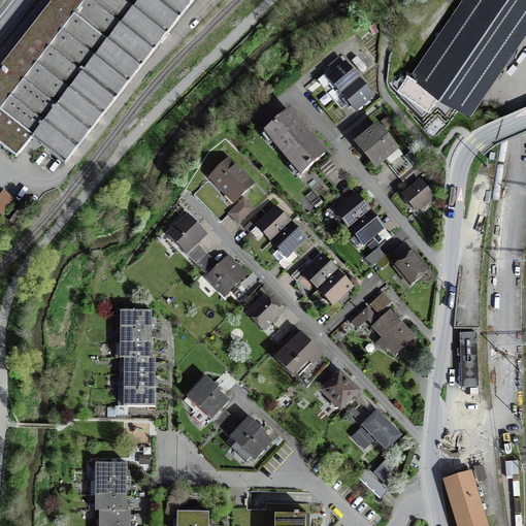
[(0,138),(18,152),(30,136),(63,162),(190,0),(50,0),(0,63),(0,138)]
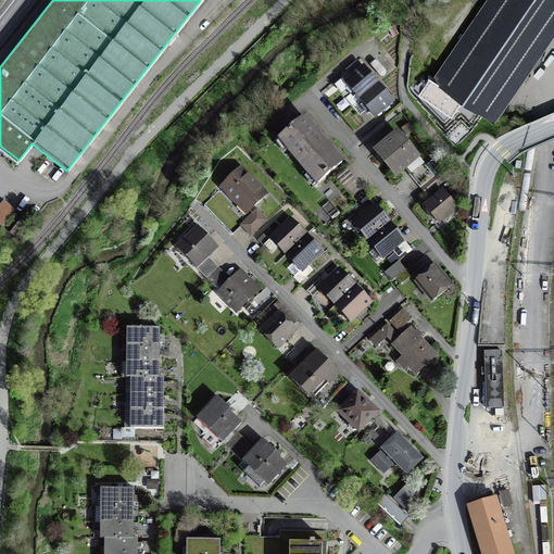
[(487,0),(435,75),(491,114),(553,21),(553,0),(487,0)]
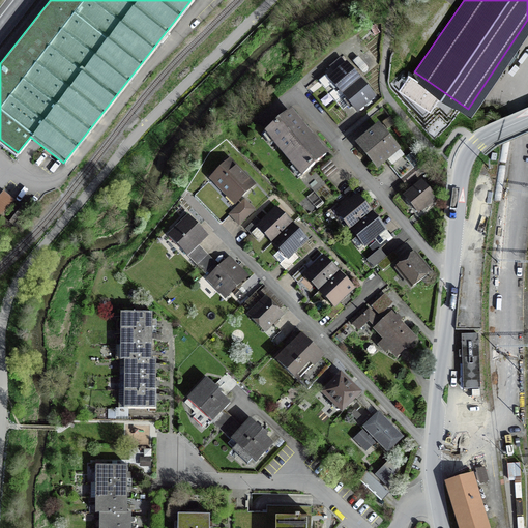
[(328,77),(342,92),(360,77),(358,74),(356,77),(345,62),(328,77)]
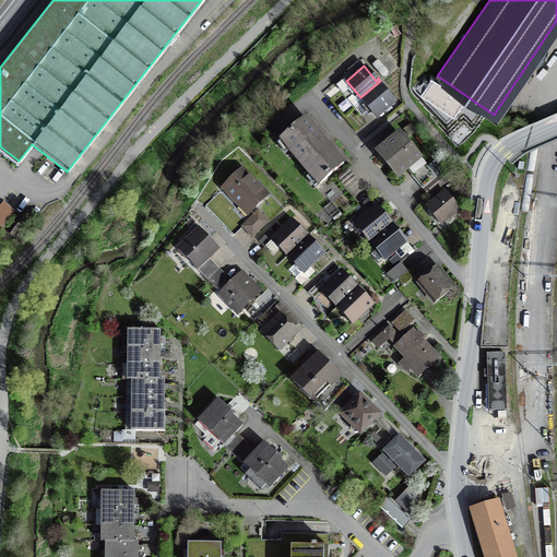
[(443,118),(450,111),(452,113),(461,101),(470,107),(472,103),(429,73),(418,90),(425,94),(423,96),(443,118)]
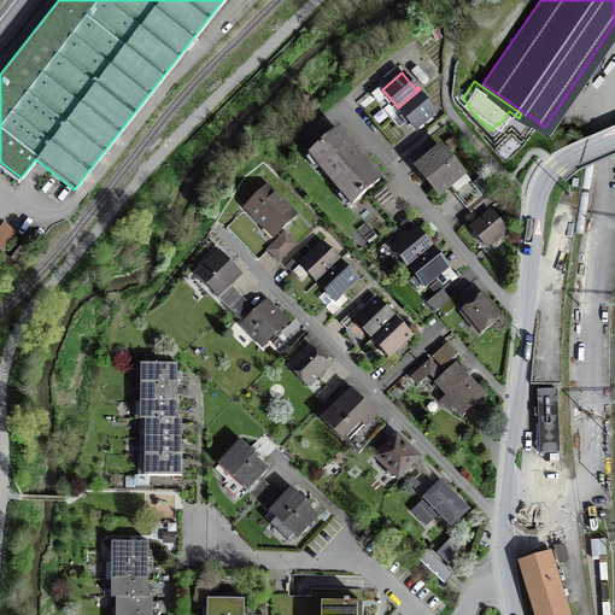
[(422,92),(420,89),(398,107),(414,127),(433,110),(420,94),(422,92)]
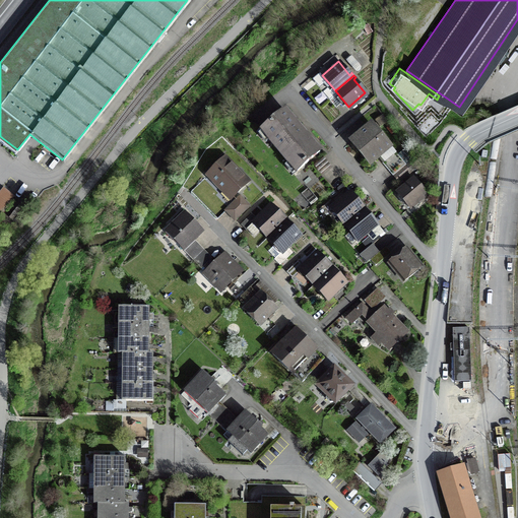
[(296,169),(318,149),(283,109),(261,127),(269,136),(267,137),(286,160),(288,159),(296,169)]
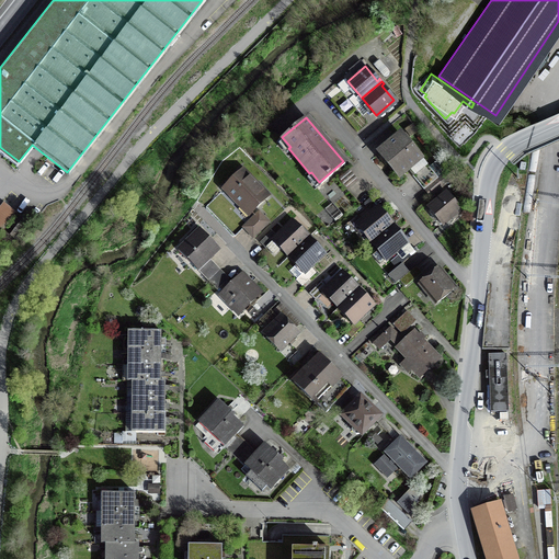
[(377,150),(398,174),(419,157),(398,133),(377,150)]
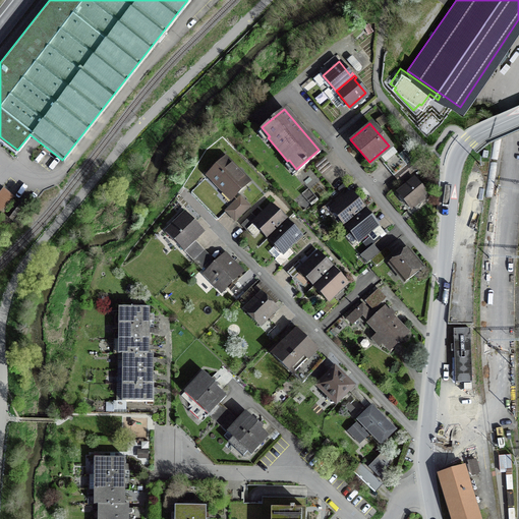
[(383,161),(393,173),(405,164),(394,152),(383,161)]
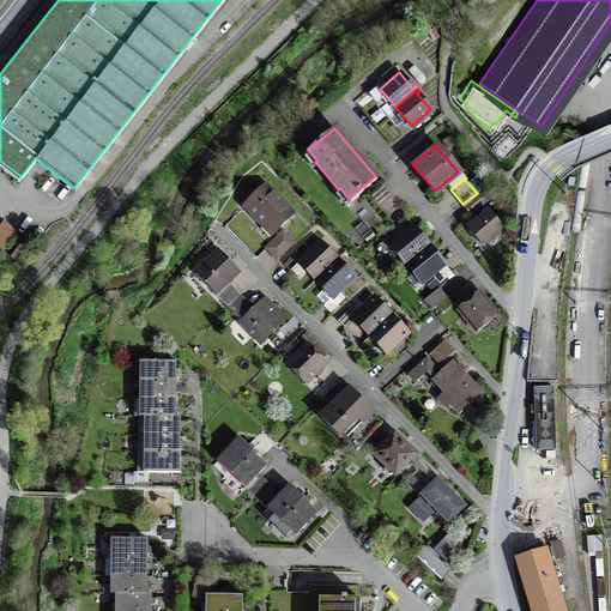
[(272,229),(291,212),(264,183),(242,204),(261,223),(264,221),(272,229)]
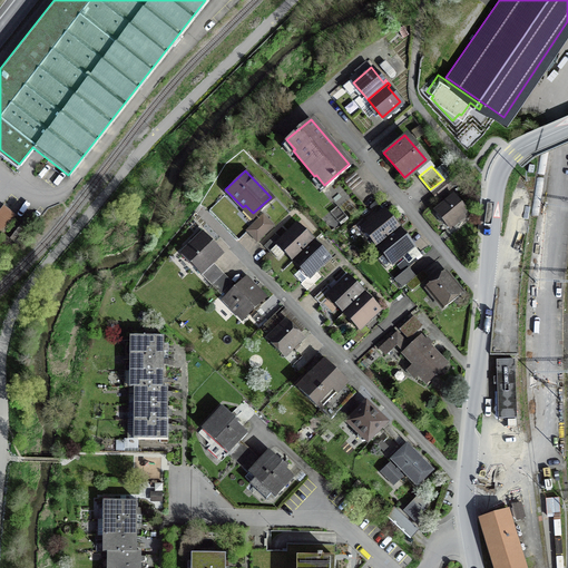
[(449,174),(443,179),(430,189),(436,197),(456,180),(449,174)]
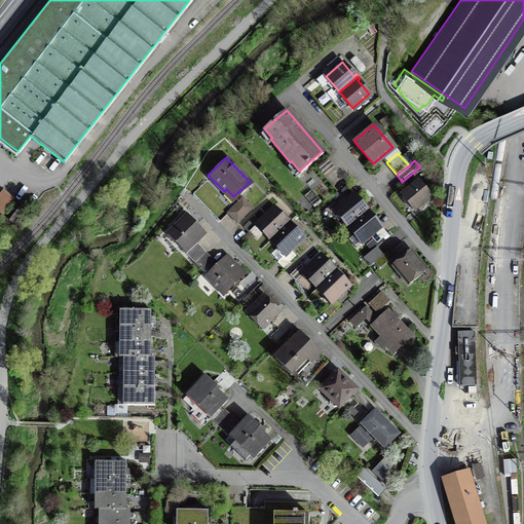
[(428,195),(416,180),(401,193),(414,208),(428,195)]
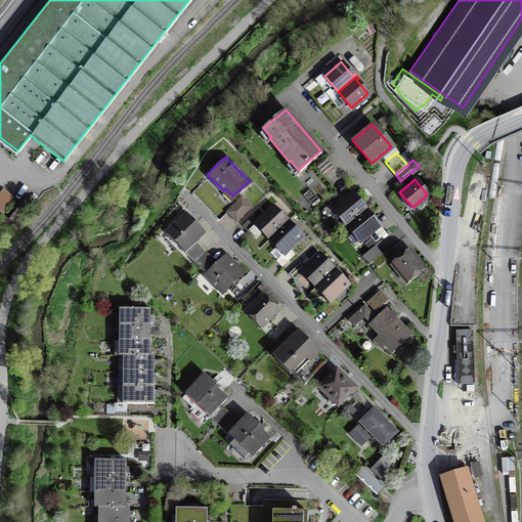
[(0,212),(13,196),(1,186),(0,187),(0,212)]
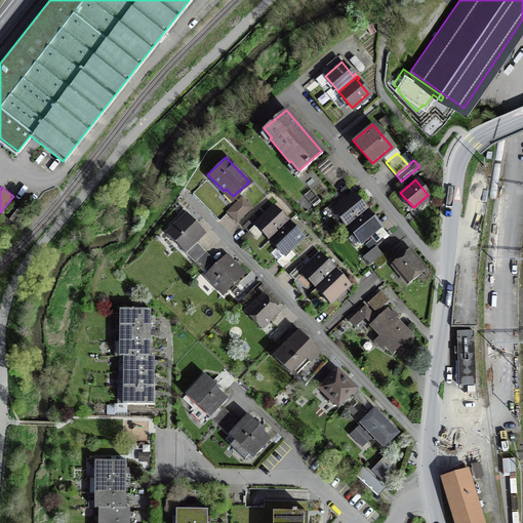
[(338,216),(346,225),(365,208),(352,193),(336,206),(331,200),(320,210),(325,216),(335,207),(340,214),(338,216)]
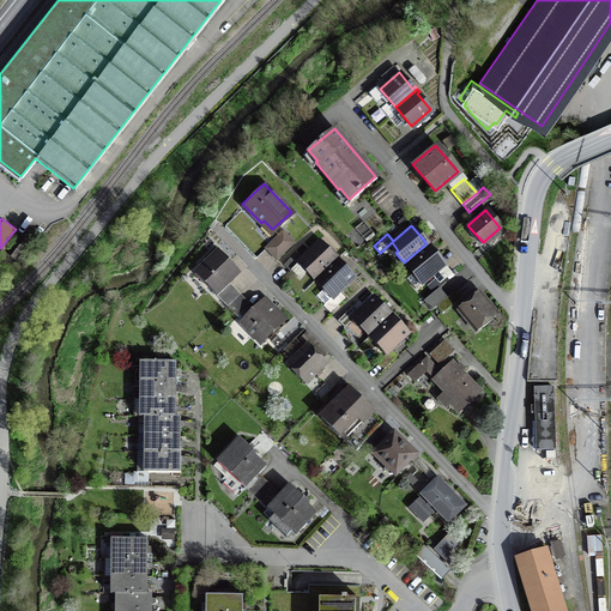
[(280,229),(264,246),(274,258),(292,240),(280,229)]
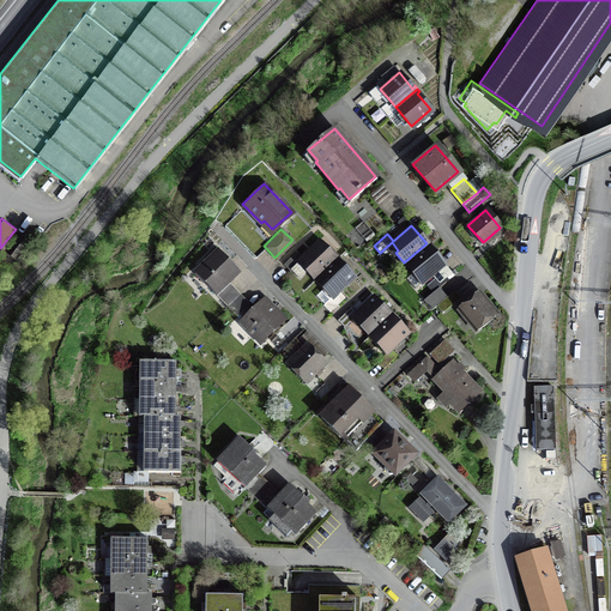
[(31,243),(23,237),(8,255),(17,261),(31,243)]
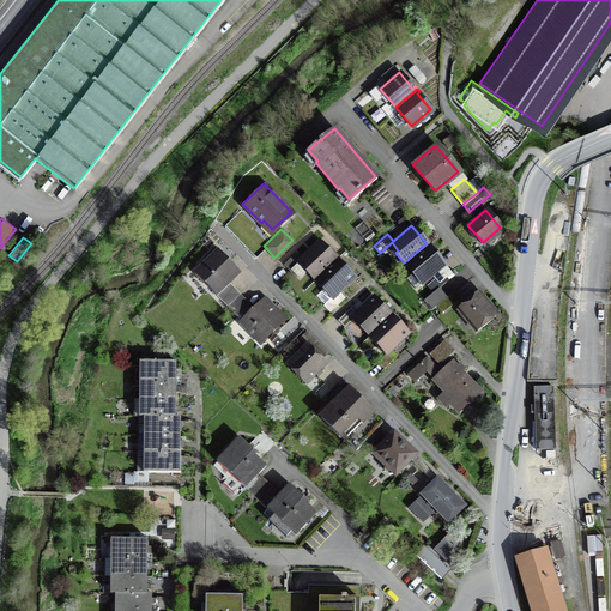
[(304,270),(313,278),(334,258),(318,240),(301,256),(295,250),(282,262),(288,268),(289,267),(296,274),(298,274),(304,270)]
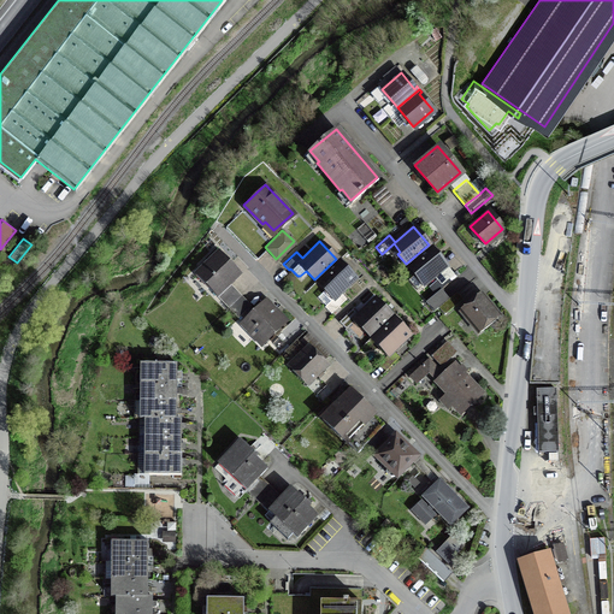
[(453,272),(429,244),(406,264),(413,272),(407,278),(414,288),(431,273),(440,283),(453,272)]
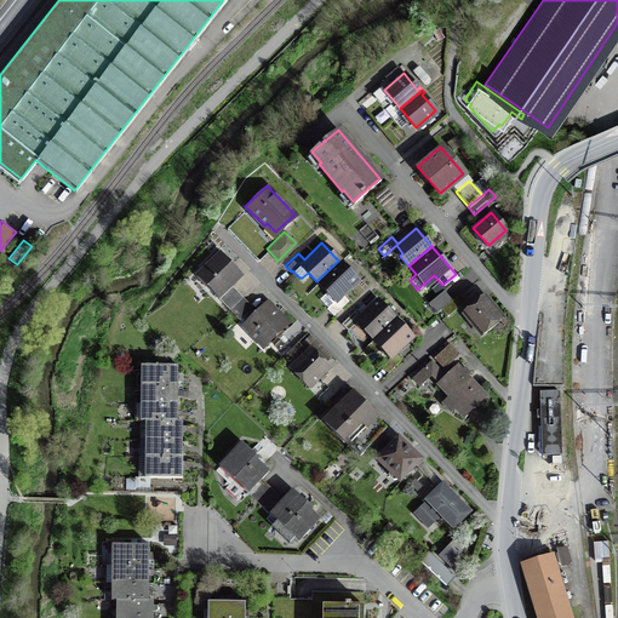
[(195,274),(228,308),(241,296),(229,282),(240,272),(219,251),(195,274)]
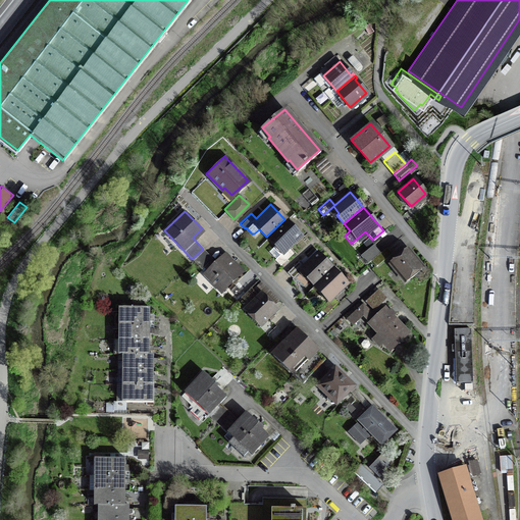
[(299,234),(284,219),(266,237),(274,244),(268,250),(274,257),(273,258),(279,264),(292,251),(287,246),(299,234)]
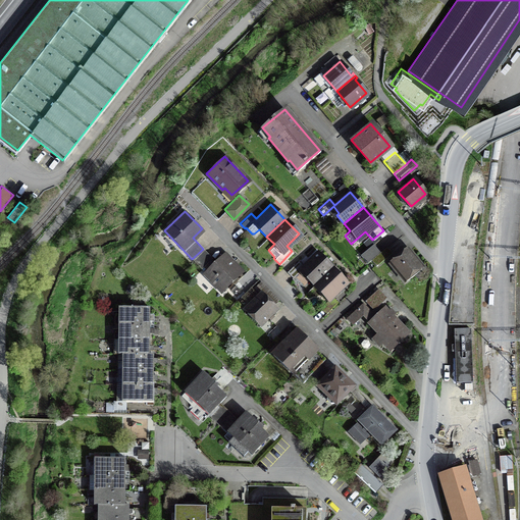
[(365,262),(370,258),(379,251),(372,243),(359,254),(365,262)]
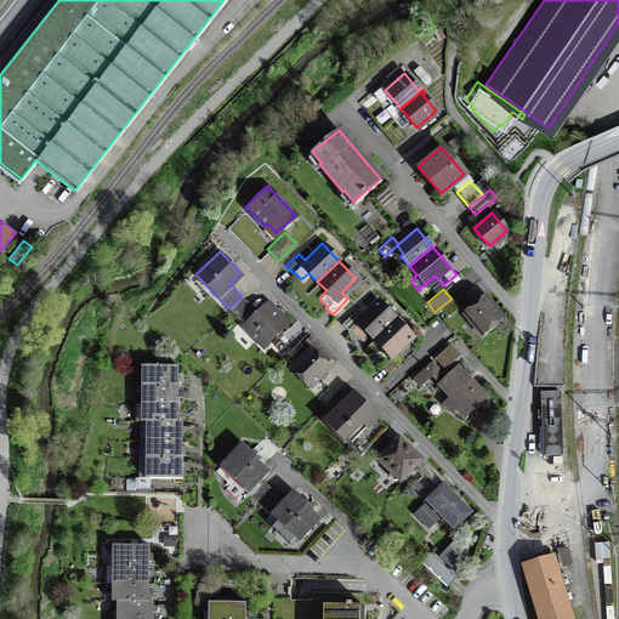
[(459,293),(452,299),(441,307),(446,314),(465,300),(459,293)]
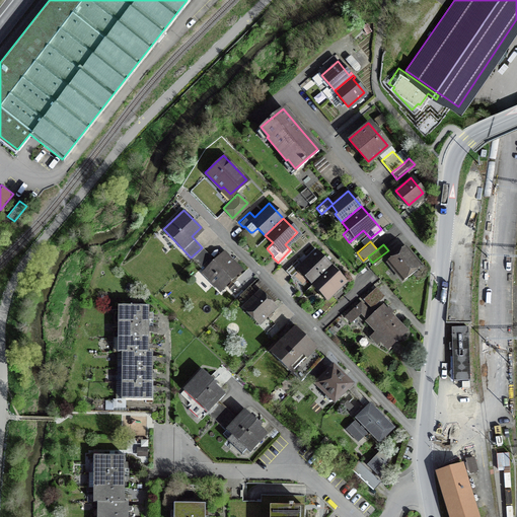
[(388,263),(400,277),(423,257),(413,245),(407,250),(404,248),(388,263)]
